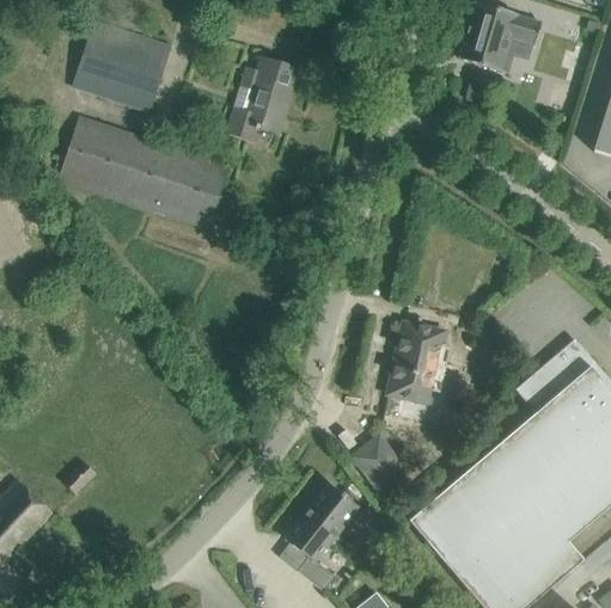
[(517,12),(500,6),(476,0),(459,56),(500,68),(511,35),(536,42),(542,20),(517,13),(517,12)]
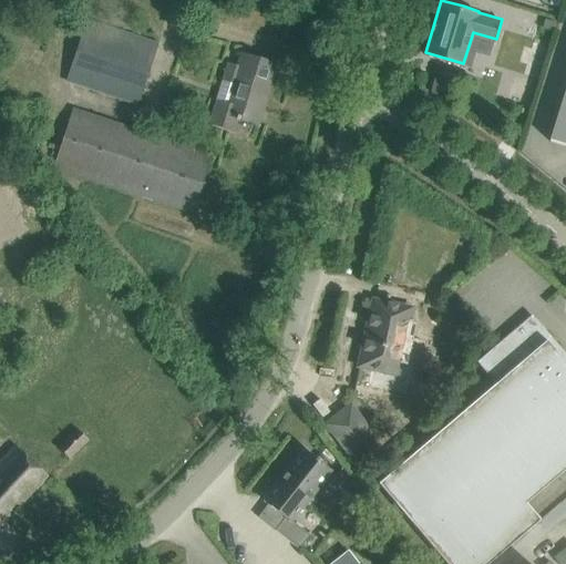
[(545,16),(543,23),(554,27),(556,19),(545,16)]
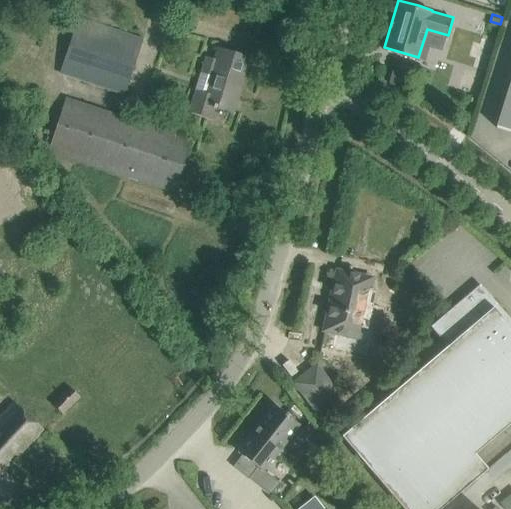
[(78,15),(59,71),(124,94),(143,37),(78,15)]
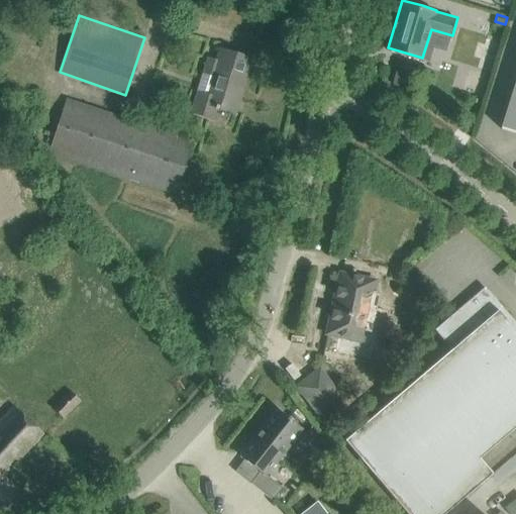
[(192,110),(194,110),(213,116),(216,107),(218,107),(219,105),(235,110),(252,57),(221,47),(217,60),(208,57),(192,110)]
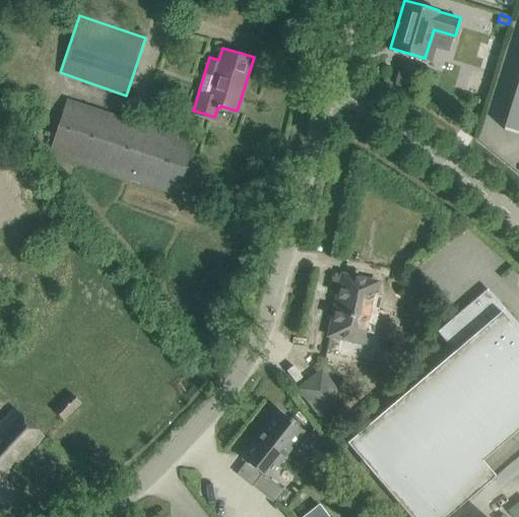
[(493,73),(489,71),(469,65),(463,84),(482,90),(487,91),(493,73)]
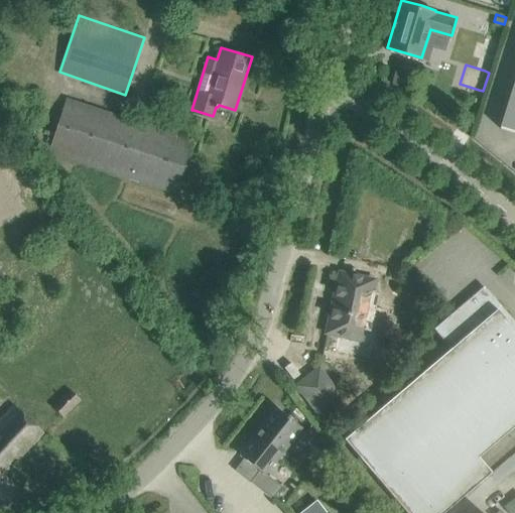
[(514,81),(501,126),(514,130),(514,81)]
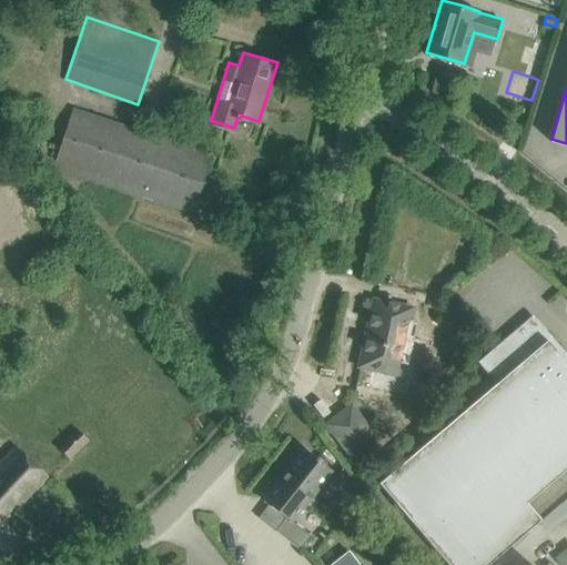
[(54,164),(173,203),(194,210),(213,153),(72,107),(54,164)]
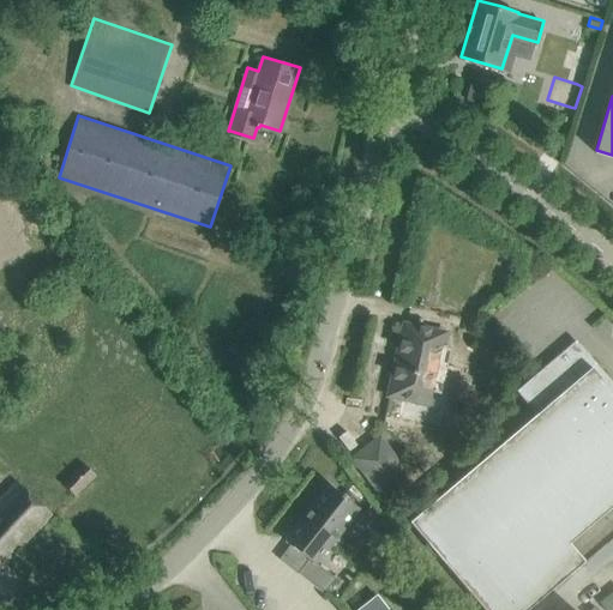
[(430,403),(445,331),(406,322),(390,393),(430,403)]
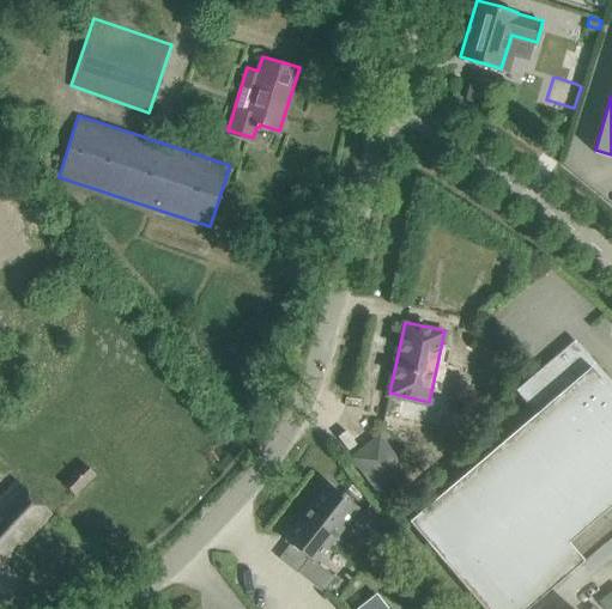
[(611,381),(576,339),(519,388),(538,410),(410,519),(485,608),(525,608),(585,559),(569,541),(611,503),(611,381)]
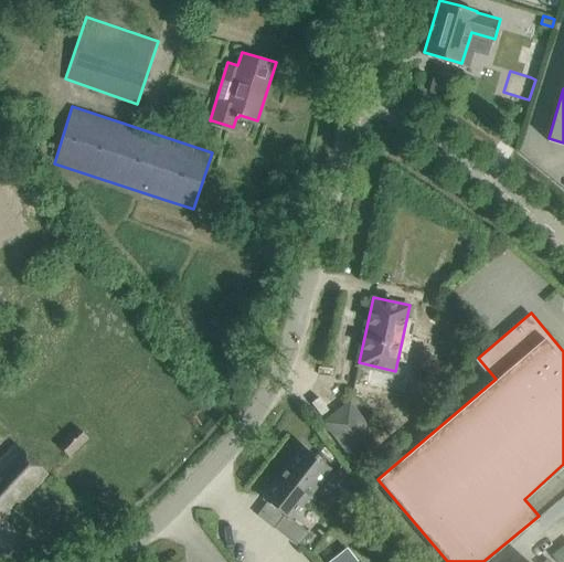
[(327,421),(350,451),(373,433),(350,402),(327,421)]
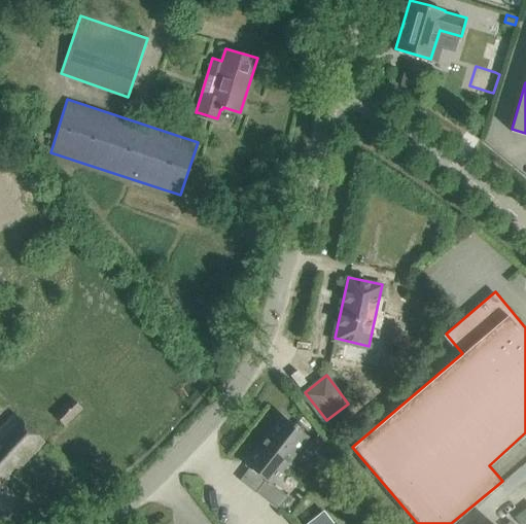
[(82,407),(72,395),(54,413),(65,424),(82,407)]
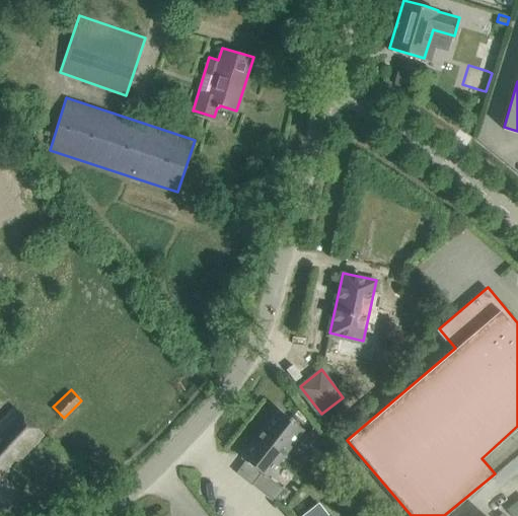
[(0,429),(0,486),(7,478),(4,475),(44,433),(19,410),(0,429)]
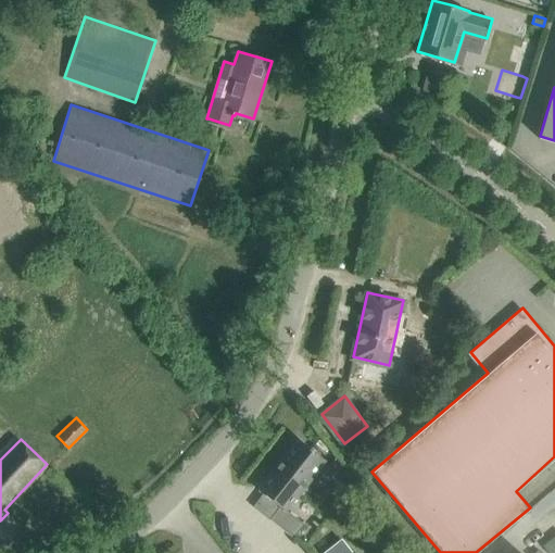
[(270,517),(294,537),(305,523),(286,507),(298,492),(300,494),(314,477),(312,476),(324,460),(299,440),(261,489),(280,504),(270,517)]
